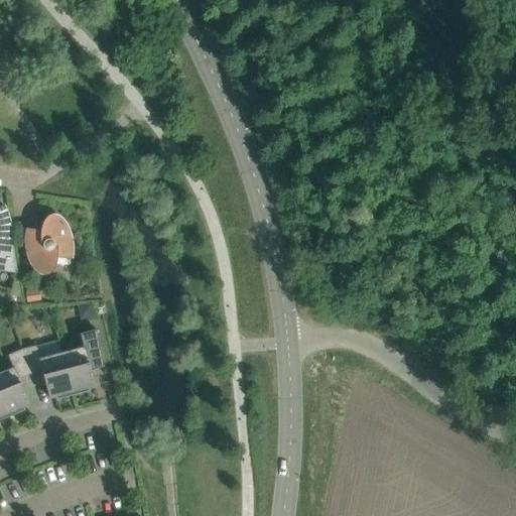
[(0,270),(15,273),(11,247),(11,239),(11,230),(9,222),(7,214),(4,207),(3,207),(3,208),(0,209),(0,270)]
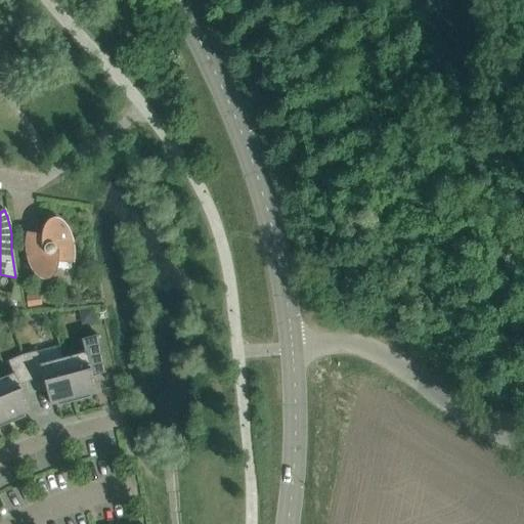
[(28,241),(27,241),(27,243),(27,245),(27,247),(27,249),(27,252),(27,254),(28,257),(29,260),(30,263),(31,265),(32,267),(33,269),(35,272),(37,274),(39,276),(42,278),(43,278),(44,278),(47,278),(48,278),(49,277),(51,275),(52,274),(53,272),(54,270),(55,268),(55,266),(56,264),(56,262),(56,260),(72,262),(72,259),(73,257),(73,254),(72,251),(72,247),(71,243),(71,241),(70,238),(69,235),(68,233),(67,231),(66,228),(64,226),(61,223),(60,222),(58,221),(57,220),(55,220),(53,220),(52,220),(50,221),(49,222),(47,223),(47,225),(45,227),(44,230),(43,233),(43,236),(42,241),(42,244),(43,247),(43,250),(28,252),(28,249),(28,246),(28,243),(28,241)]
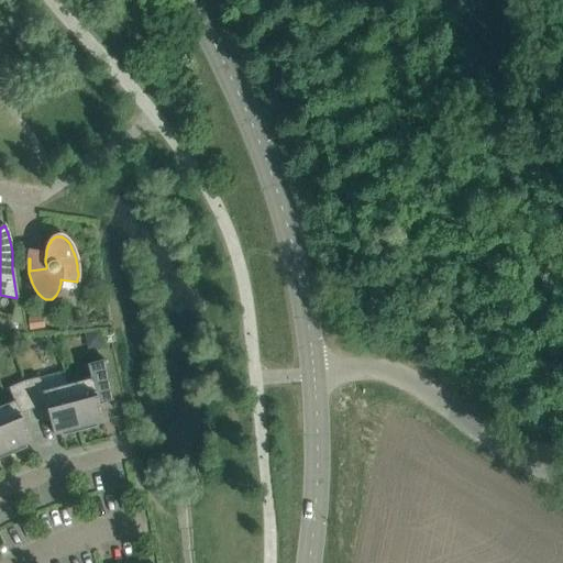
[(7,332),(4,337),(8,337),(25,335),(21,309),(13,308),(10,318),(7,332)]
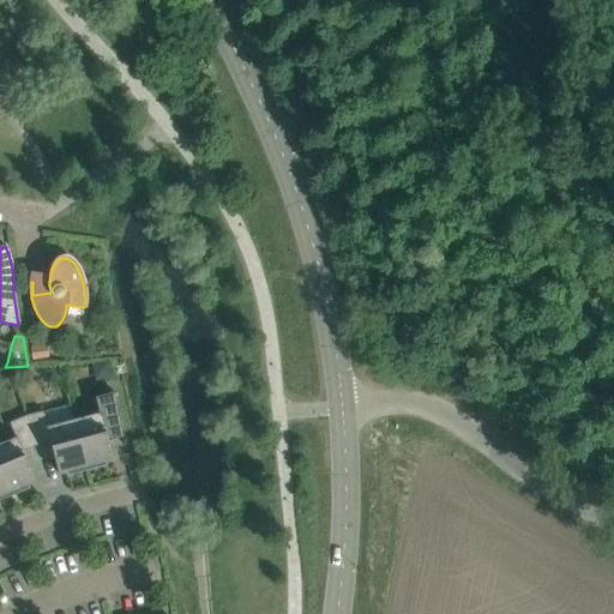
[(46,344),(30,347),(31,360),(48,357),(46,344)]
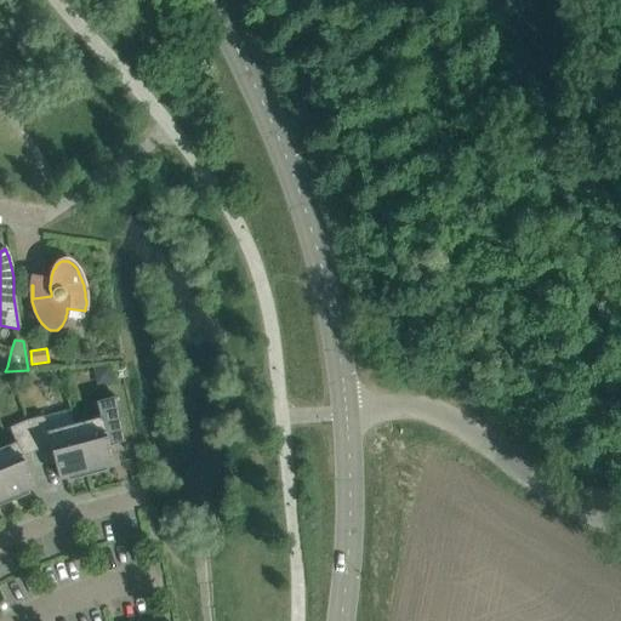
[(100,419),(74,425),(87,477),(91,476),(107,471),(106,467),(114,465),(109,446),(124,443),(114,398),(96,403),(100,419)]
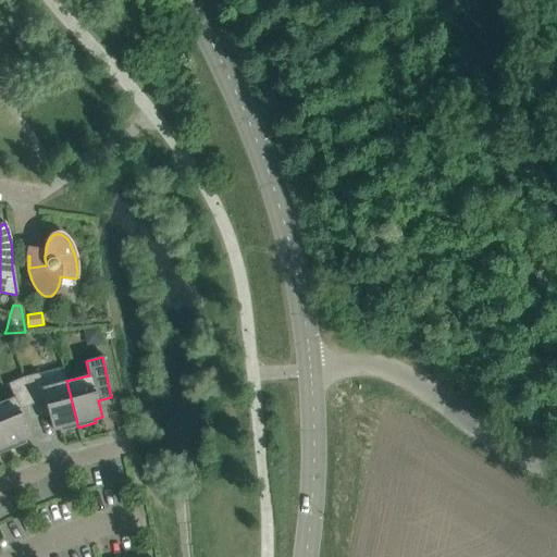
[(39,373),(23,378),(33,405),(45,401),(52,430),(60,428),(61,432),(75,429),(78,428),(66,381),(42,387),(39,373)]
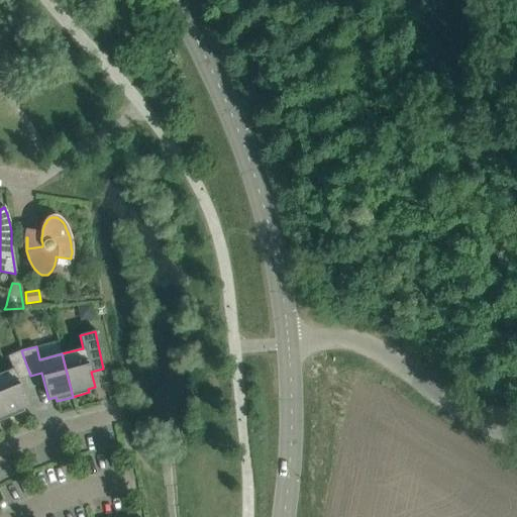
[(12,369),(0,374),(0,397),(9,418),(12,417),(11,417),(24,412),(22,408),(29,406),(18,381),(30,376),(21,350),(7,356),(12,369)]
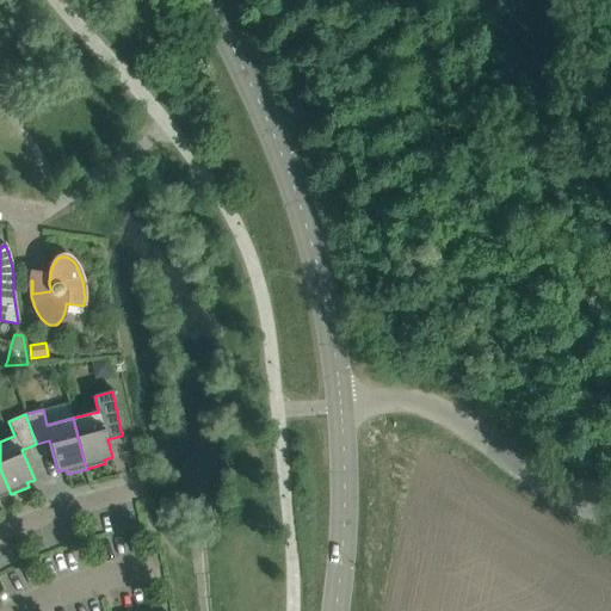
[(0,498),(6,497),(11,494),(0,469),(0,498)]
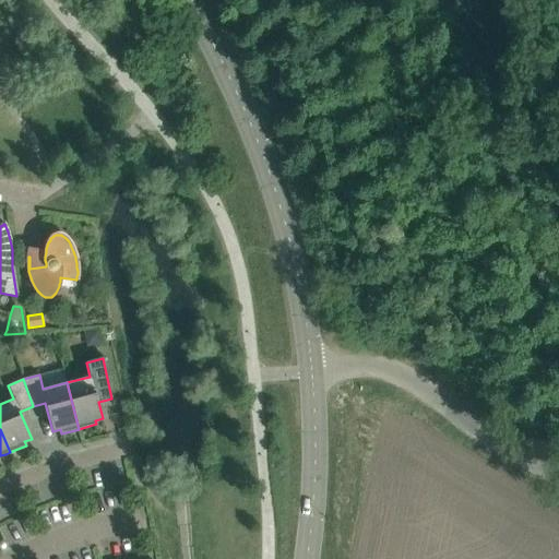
All buildings are outlined.
